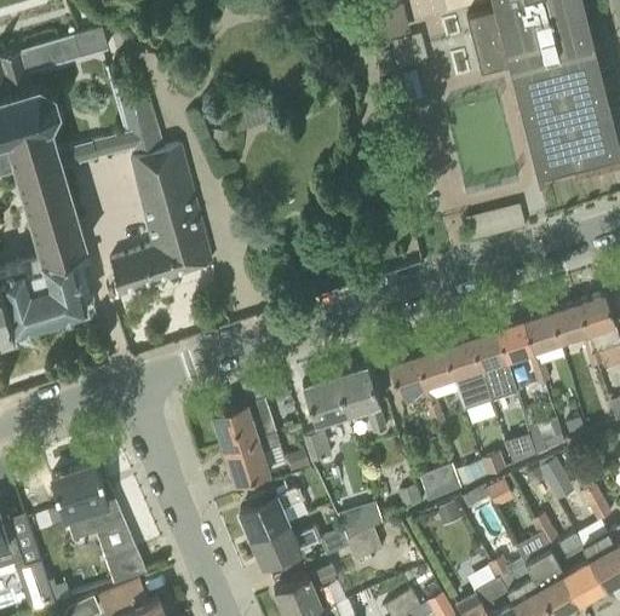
[(365,0),(375,42),(409,34),(401,0),(365,0)]
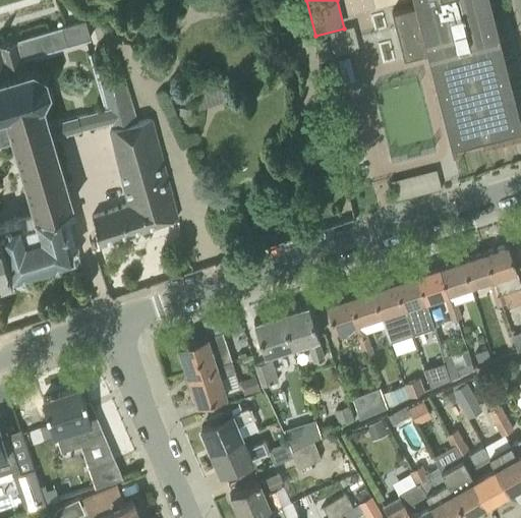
[(488,0),(412,0),(417,16),(391,23),(404,70),(427,64),(452,152),(456,151),(454,144),(480,137),(520,127),(520,126),(520,123),(496,24),(488,0)]
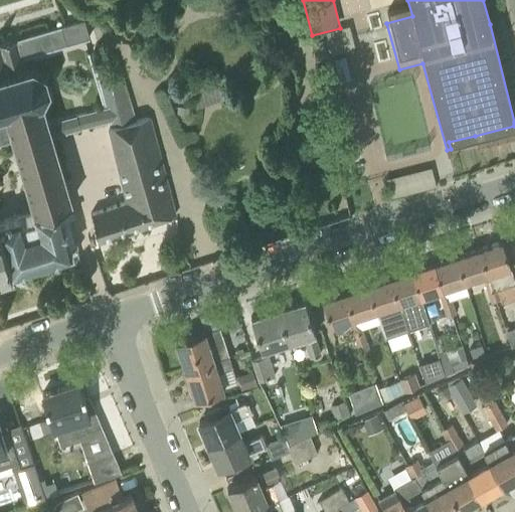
[(0,279),(13,276),(12,274),(72,254),(59,212),(72,208),(51,139),(107,124),(127,204),(91,216),(97,242),(175,218),(150,117),(135,121),(117,57),(91,64),(104,111),(48,125),(42,104),(49,90),(45,74),(30,67),(24,69),(22,60),(81,43),(90,40),(84,21),(75,23),(74,22),(0,44),(0,279)]
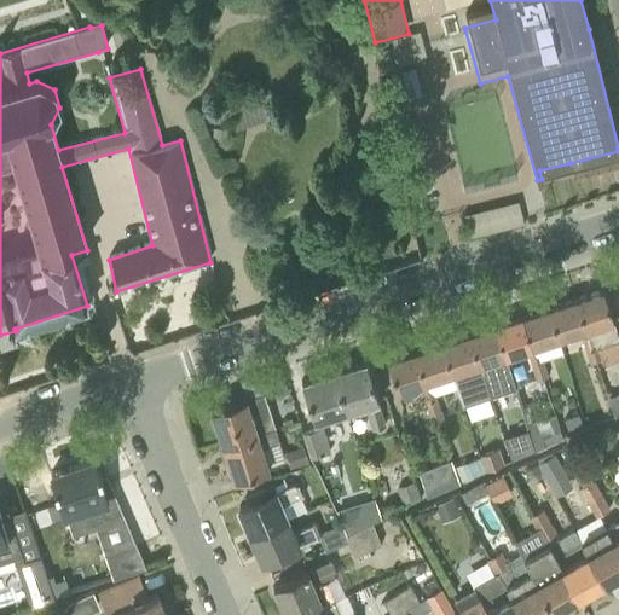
[(232,109),(237,129),(267,122),(261,100),(232,109)]
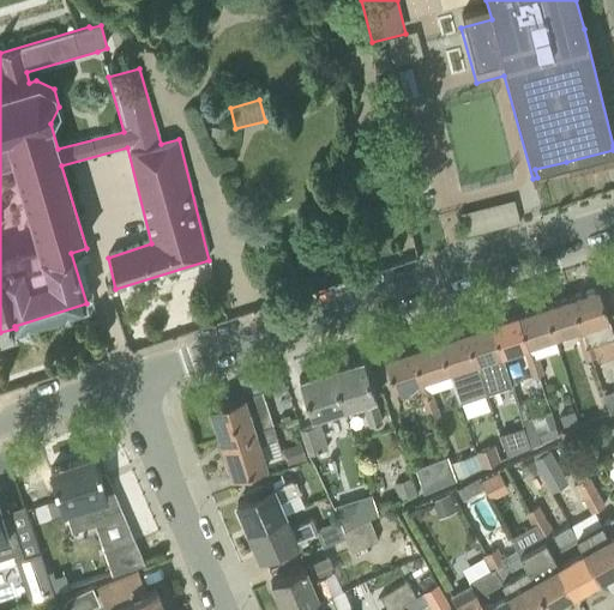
[(212,127),(211,138),(224,139),(226,128),(212,127)]
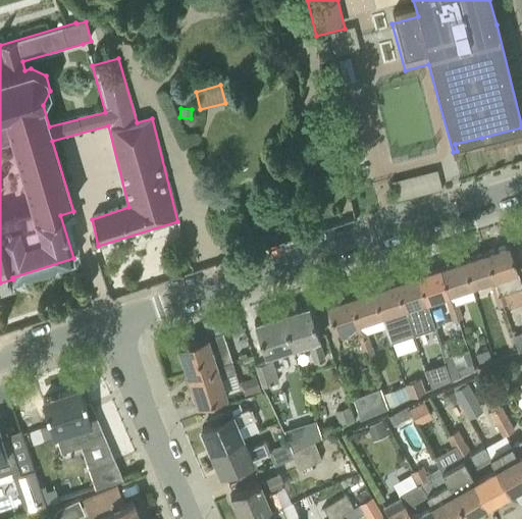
[(437,172),(392,184),(397,203),(441,192),(437,172)]
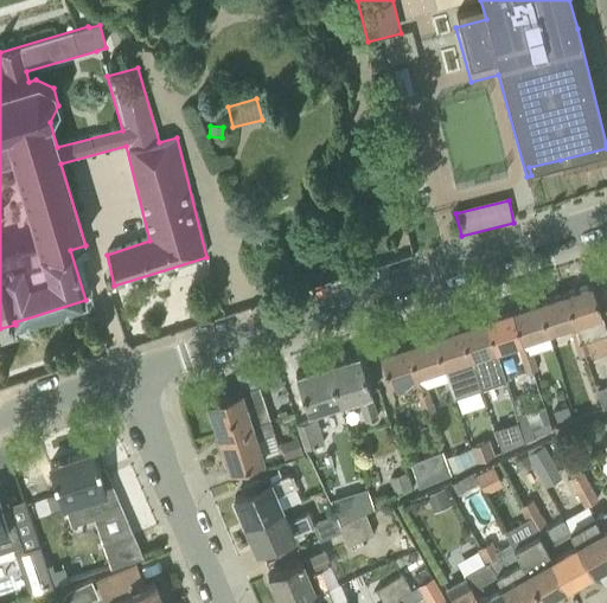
[(601,316),(592,287),(564,296),(574,326),(576,332),(572,333),(575,347),(587,342),(606,337),(600,318),(601,316)]
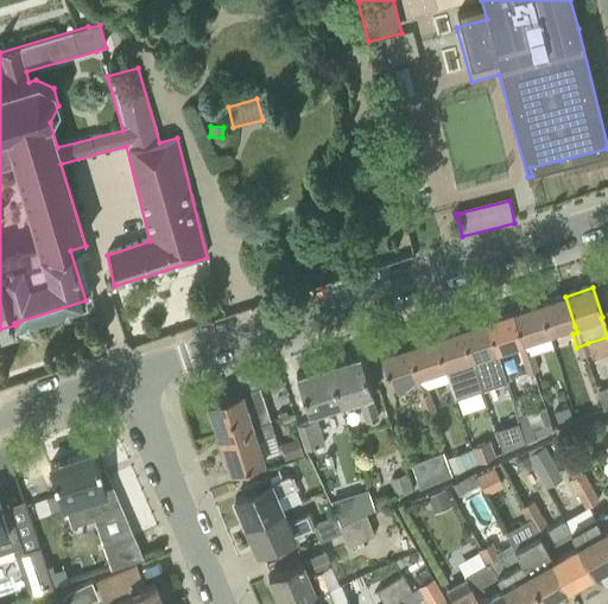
[(575,326),(565,297),(539,305),(548,335),(575,326)]
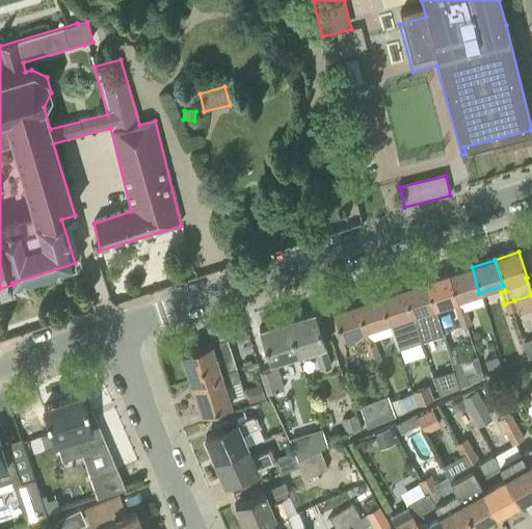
[(456,300),(479,293),(472,267),(448,275),(456,300)]
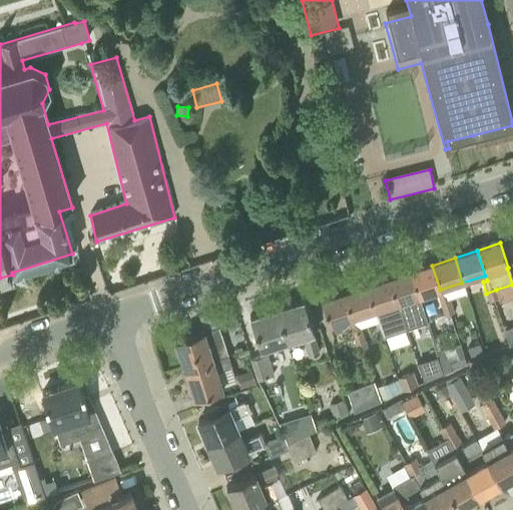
[(418,298),(440,290),(432,266),(410,273),(418,298)]
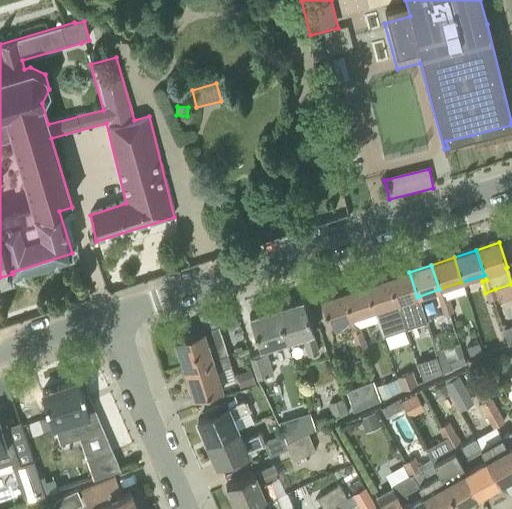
[(417,297),(409,272),(387,279),(396,308),(404,330),(426,323),(419,303),(417,297)]
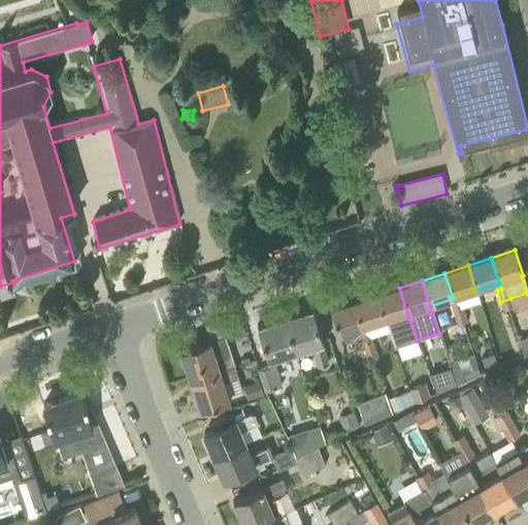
[(399,288),(376,295),(386,321),(389,320),(392,328),(407,323),(408,318),(399,288)]
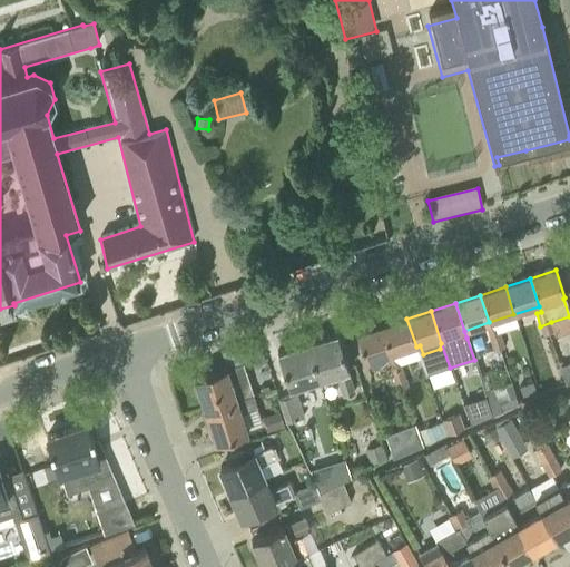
[(416,346),(406,319),(382,328),(396,373),(403,371),(402,365),(420,360),(416,346)]
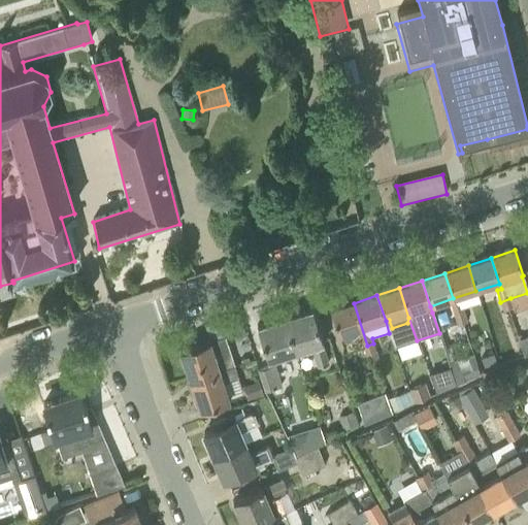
[(504,312),(514,308),(510,298),(500,302),(504,312)]
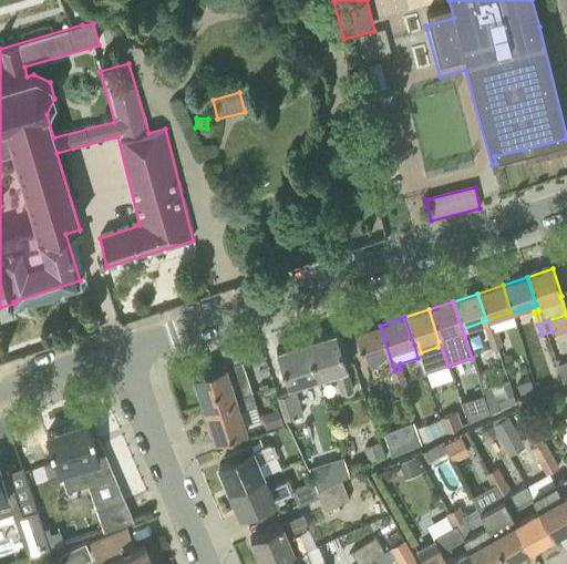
[(394,371),(380,326),(354,334),(363,361),(384,355),(390,372),(394,371)]
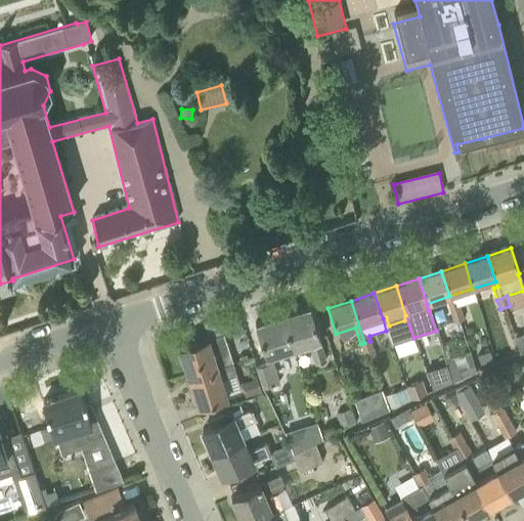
[(451,315),(462,312),(459,302),(452,304),(448,305),(449,308),(451,315)]
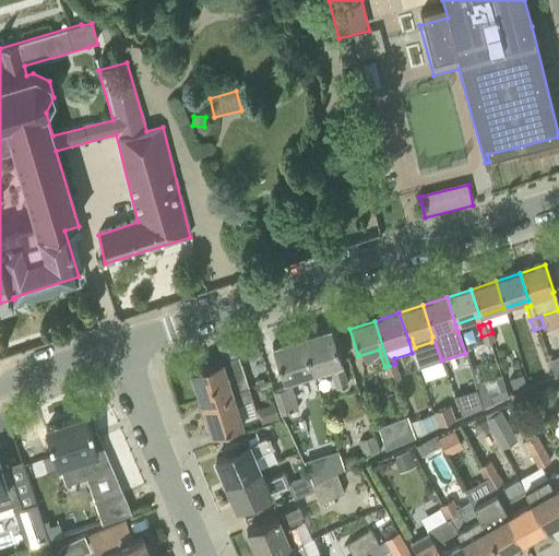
[(342,364),(331,329),(301,338),(312,374),(330,368),(336,391),(347,388),(341,365),(342,364)]
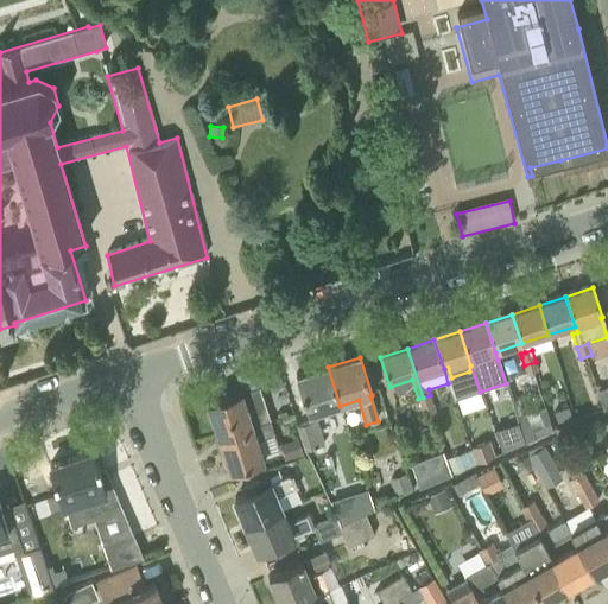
[(539,373),(536,362),(524,366),(527,376),(539,373)]
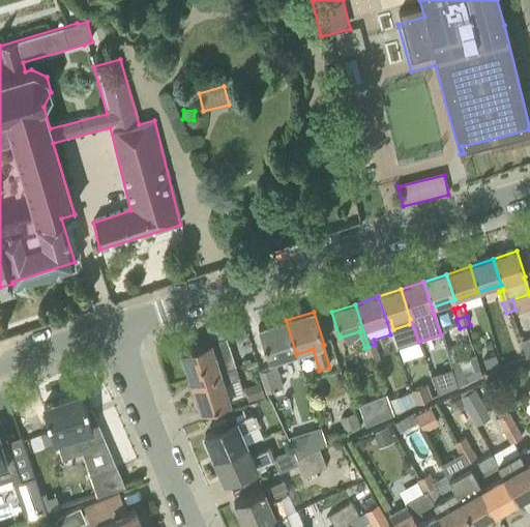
[(286,320),(258,329),(268,362),(296,354),(286,320)]
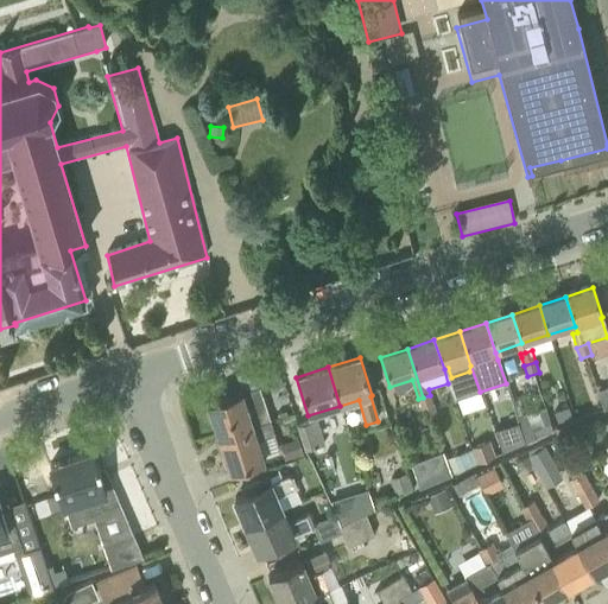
[(607,407),(607,387),(596,392),(602,409),(607,407)]
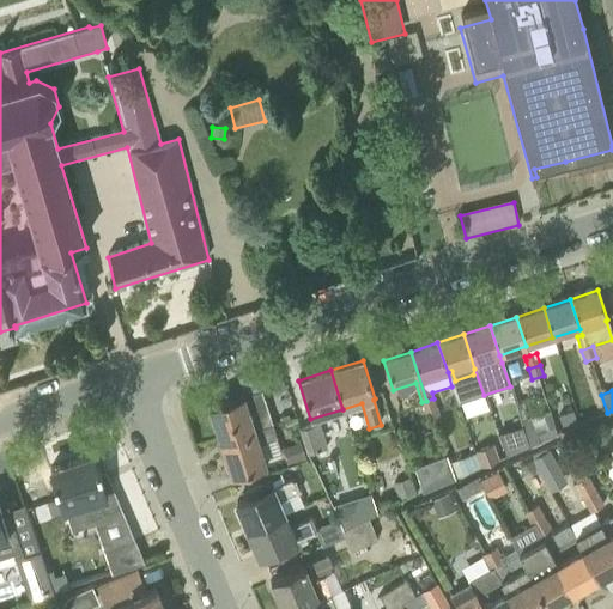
[(261,393),(256,394),(210,409),(220,443),(273,426),(261,393)]
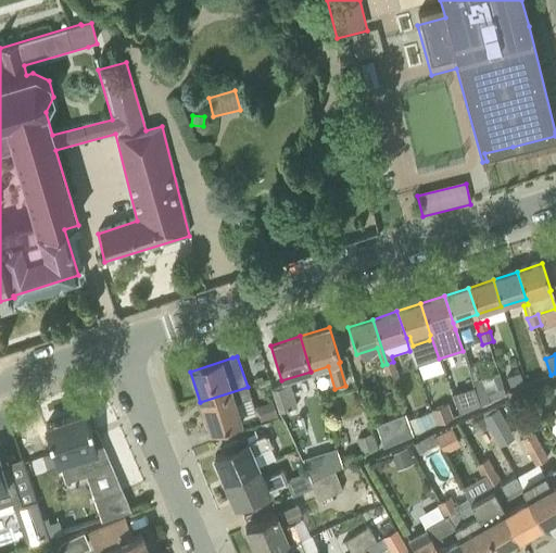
[(396,373),(393,362),(387,364),(382,365),(386,376),(390,374),(390,375),(396,373)]
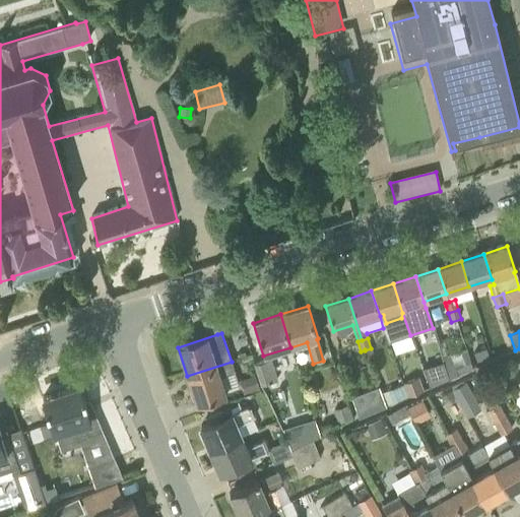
[(365,350),(368,359),(374,358),(371,348),(365,350)]
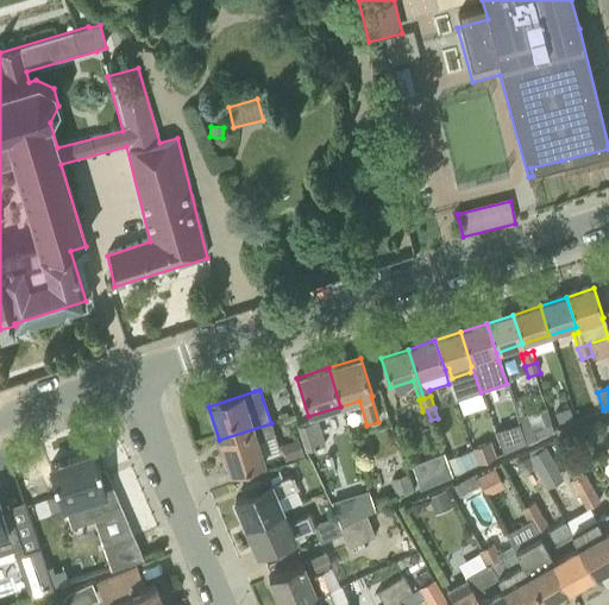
[(570,409),(554,414),(558,426),(573,421),(570,409)]
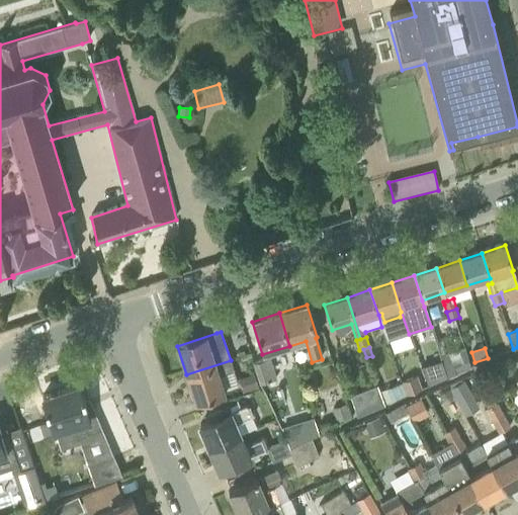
[(448,377),(456,375),(471,369),(468,362),(462,364),(459,354),(449,358),(450,358),(442,360),(448,377)]
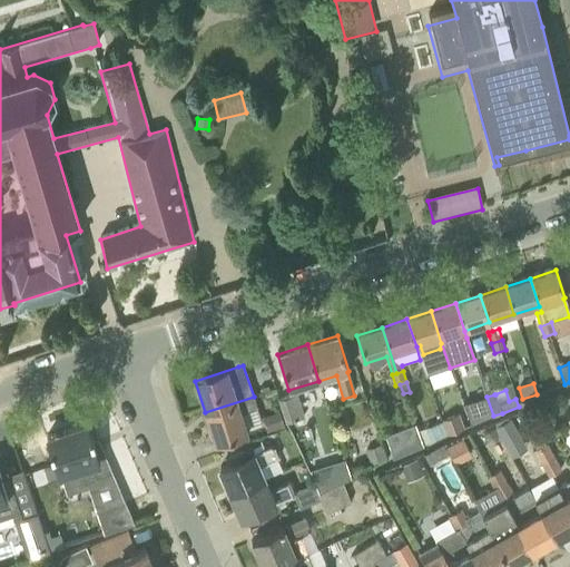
[(205,412),(215,443),(247,433),(242,417),(258,411),(254,397),(205,412)]
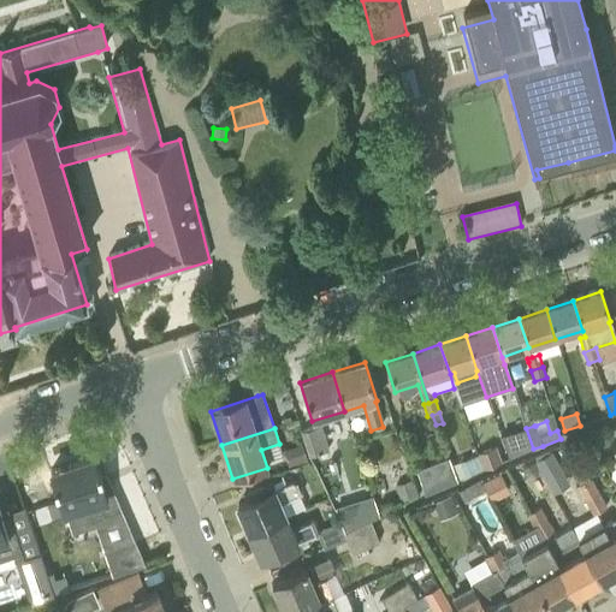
[(311,464),(331,458),(323,428),(302,434),(311,464)]
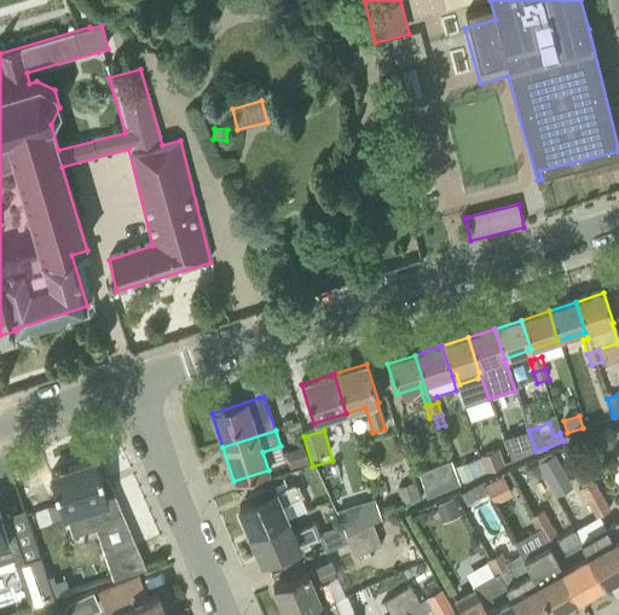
[(509,460),(533,456),(528,431),(504,436),(509,460)]
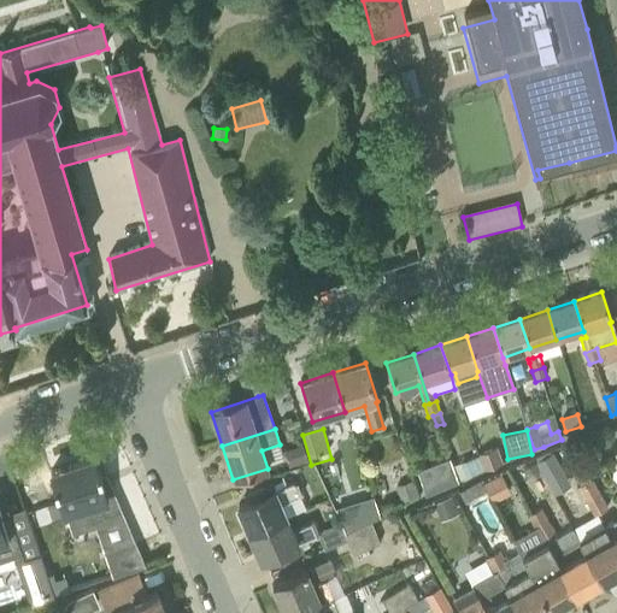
[(303,447),(285,453),(291,470),(307,464),(303,447)]
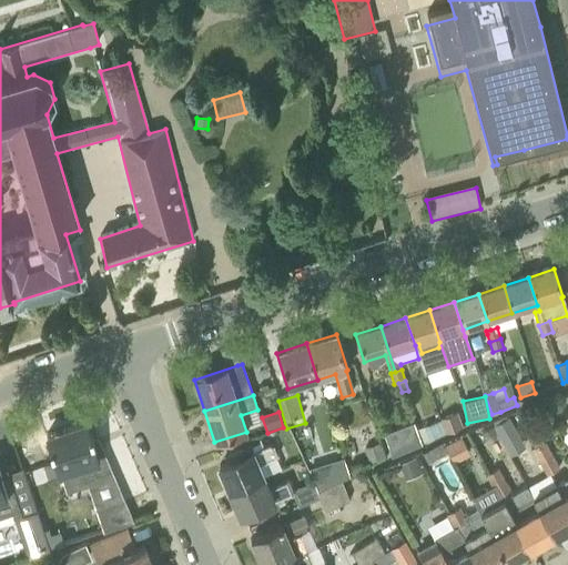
[(446,435),(463,429),(457,415),(440,422),(446,435)]
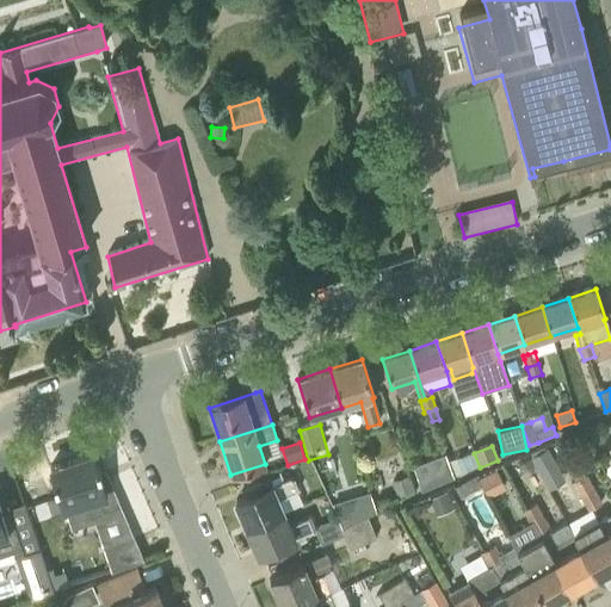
[(556,465),(548,451),(530,460),(535,469),(539,475),(556,465)]
